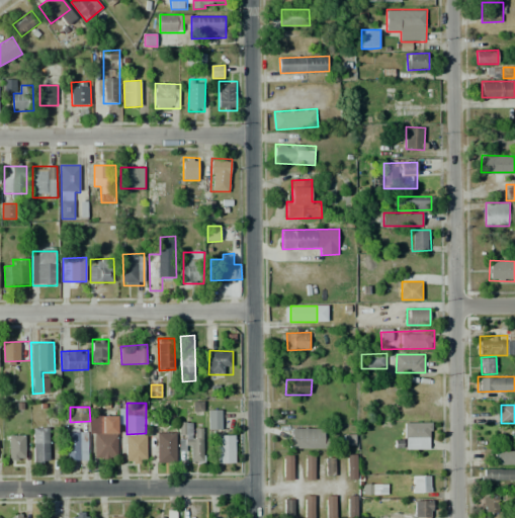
[(223,429),(209,430),(208,410),(223,409),(223,429)]
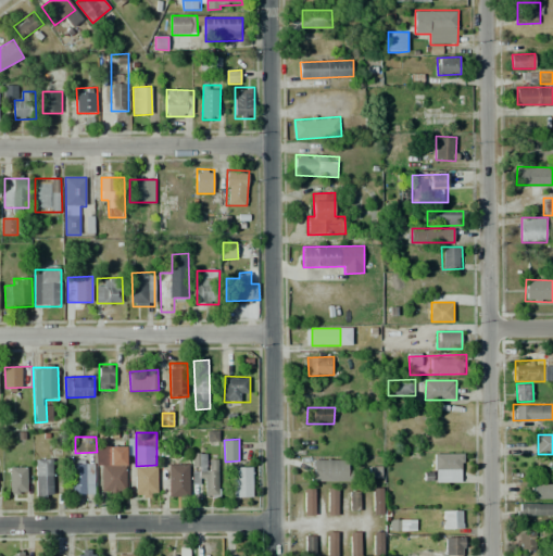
[(127,442),(127,465),(97,465),(97,443),(127,442)]
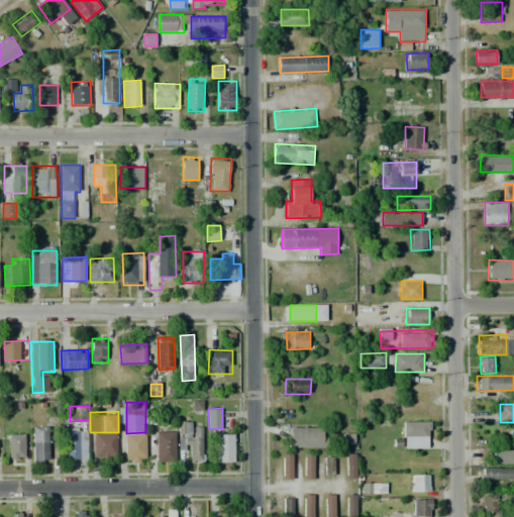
[(204,427),(204,459),(192,459),(192,443),(187,444),(187,450),(180,451),(180,420),(194,420),(194,427),(204,427)]
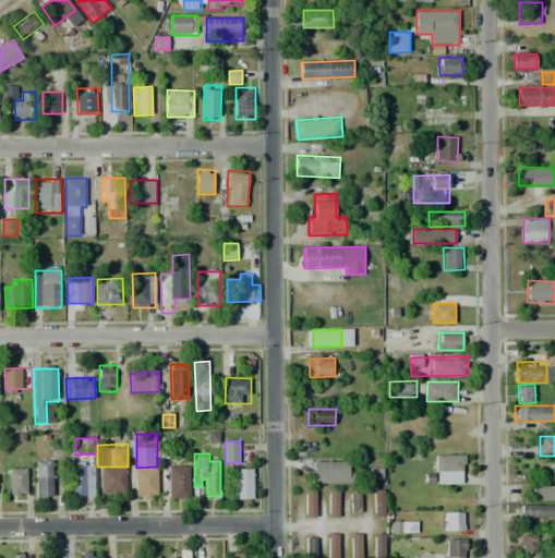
[(437,453),(466,453),(465,484),(437,484),(437,453)]
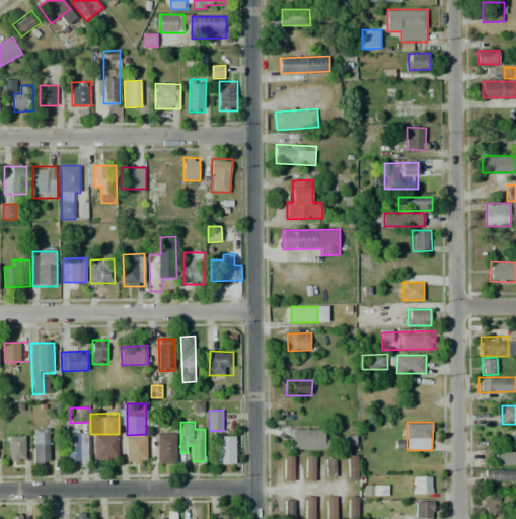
[(50,428),(50,465),(34,465),(34,429),(50,428)]
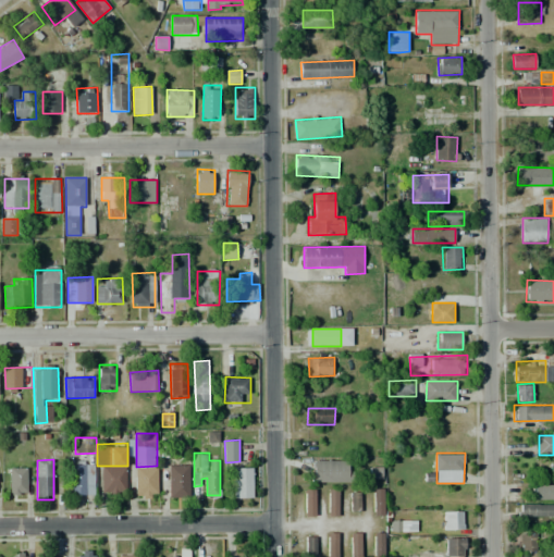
[(353,460),(353,482),(312,482),(312,459),(353,460)]
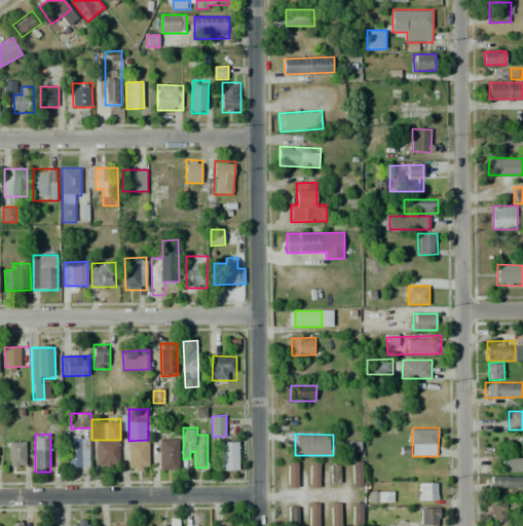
[(91,467),(68,467),(68,439),(90,438),(91,467)]
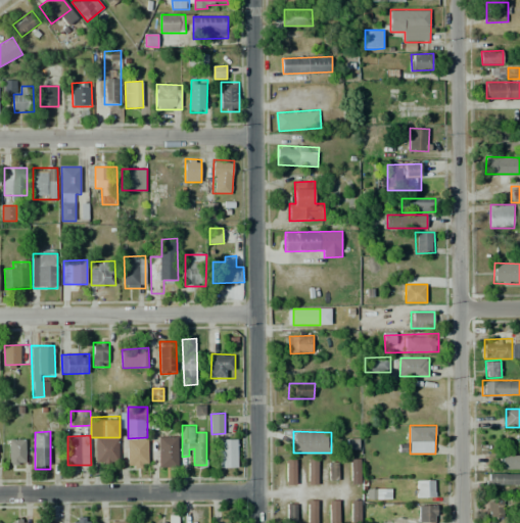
[(179,467),(159,467),(159,436),(179,436),(179,467)]
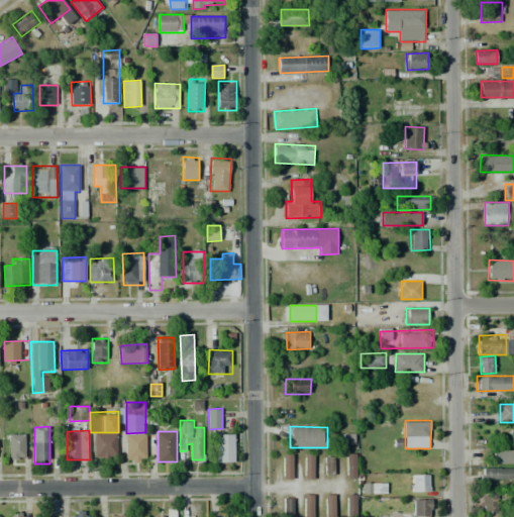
[(96,433),(118,433),(118,458),(96,458),(96,433)]
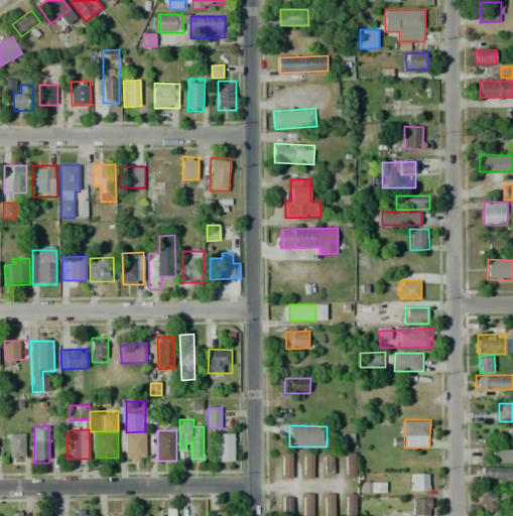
[(126,432),(147,432),(147,462),(126,463),(126,432)]
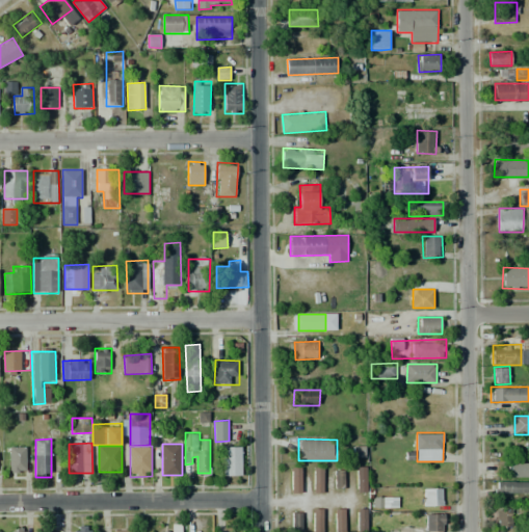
[(242,476),(225,476),(223,447),(242,446),(242,476)]
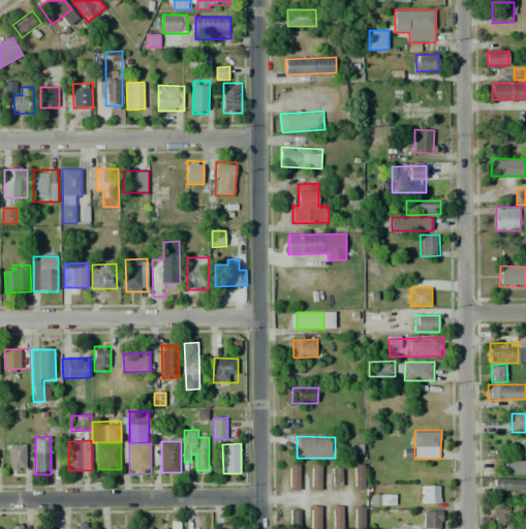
[(27,445),(10,445),(10,469),(27,469),(27,445)]
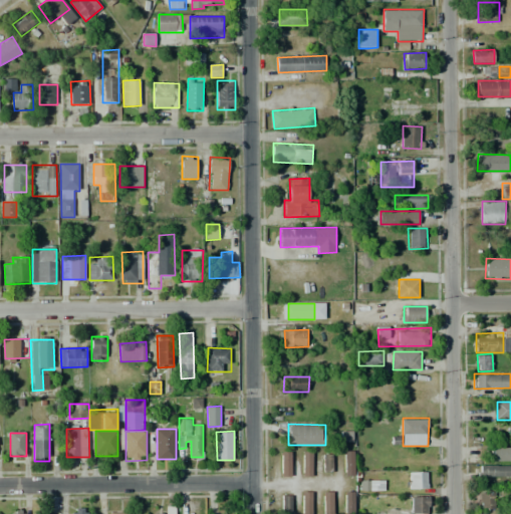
[(510,461),(492,462),(491,448),(510,447),(510,461)]
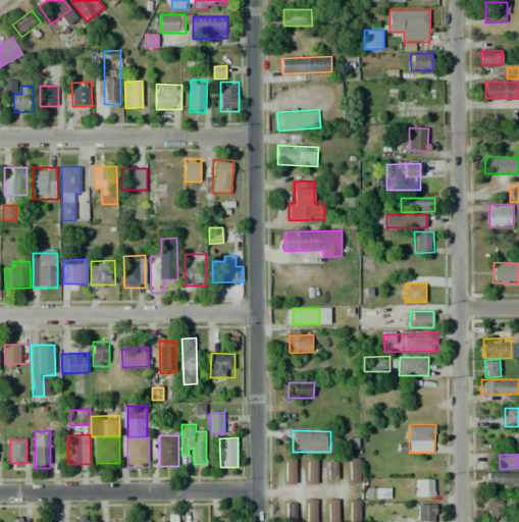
[(288,484),(297,484),(297,459),(287,459),(288,484)]
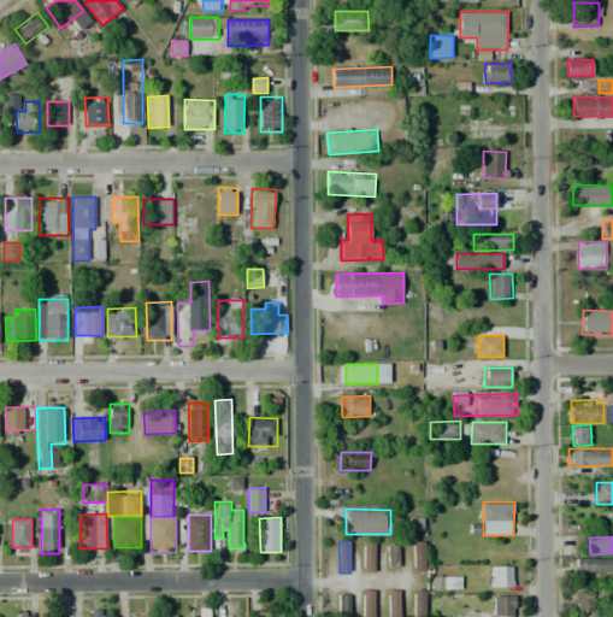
[(376,573),(376,544),(364,544),(364,573),(376,573)]
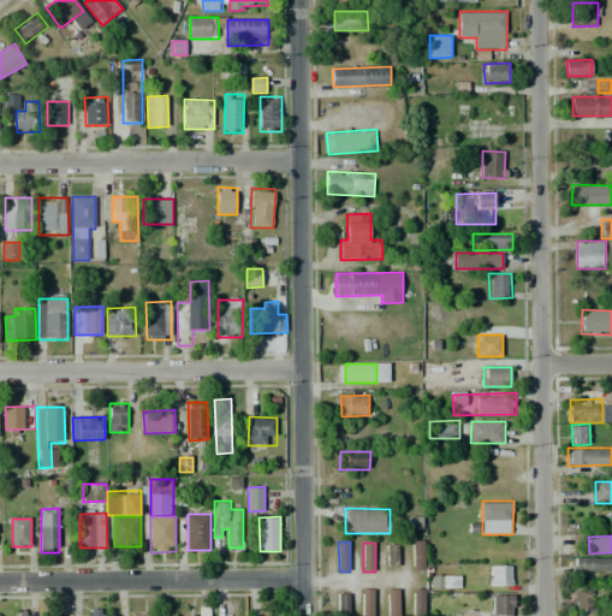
[(426,566),(414,567),(414,544),(425,544),(426,566)]
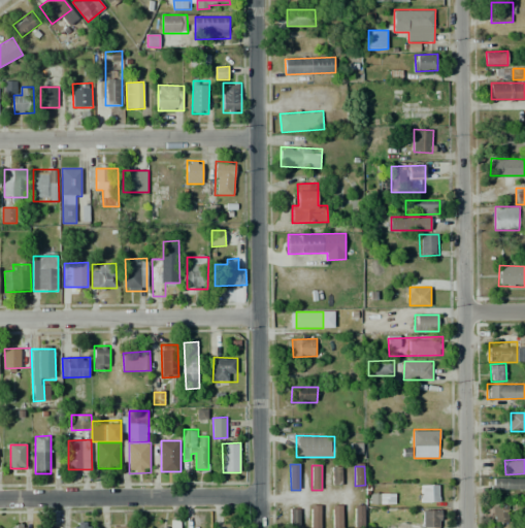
[(333,467),(333,486),(342,486),(342,467),(333,467)]
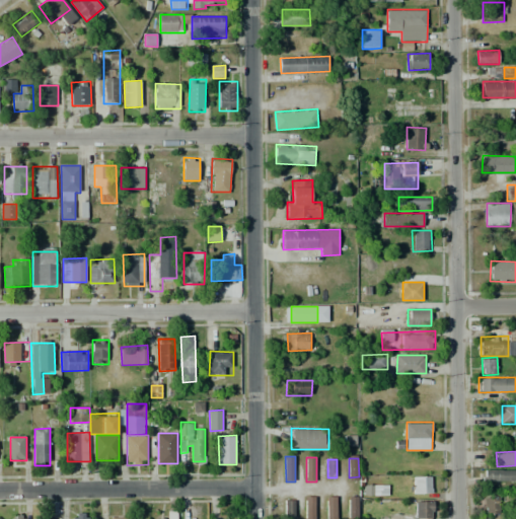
[(515,482),(484,482),(484,470),(515,470),(515,482)]
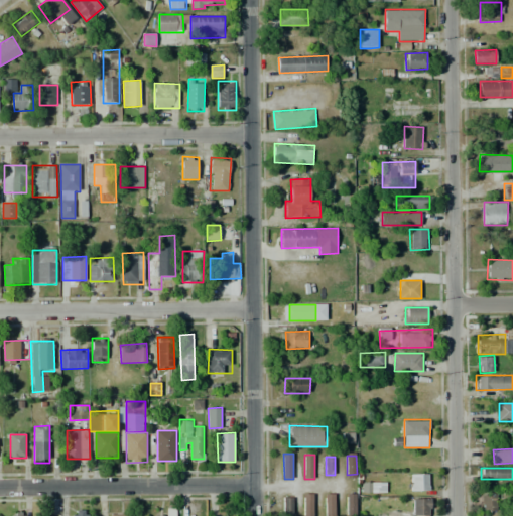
[(430,474),(430,491),(412,491),(411,474),(430,474)]
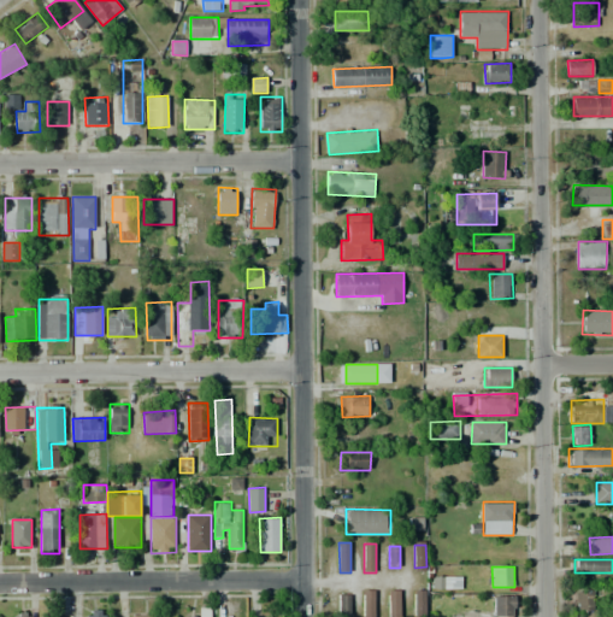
[(463,576),(464,589),(432,589),(432,576),(463,576)]
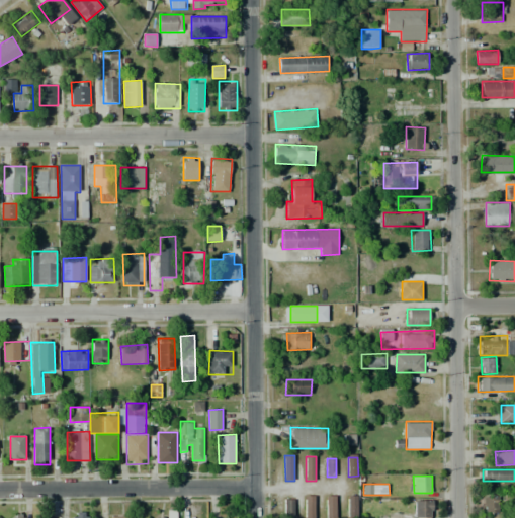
[(306,517),(315,517),(316,496),(307,496),(306,517)]
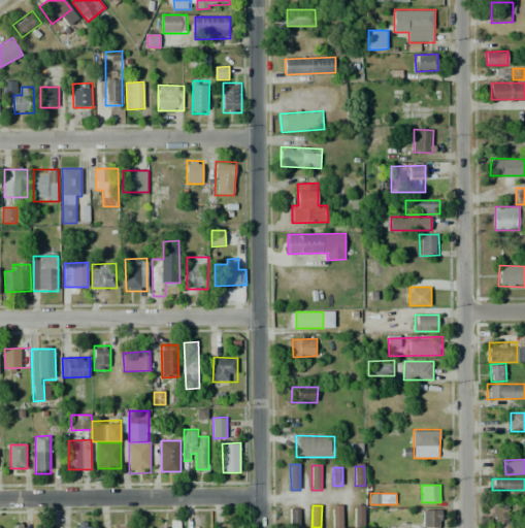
[(343,527),(343,505),(333,506),(333,527),(343,527)]
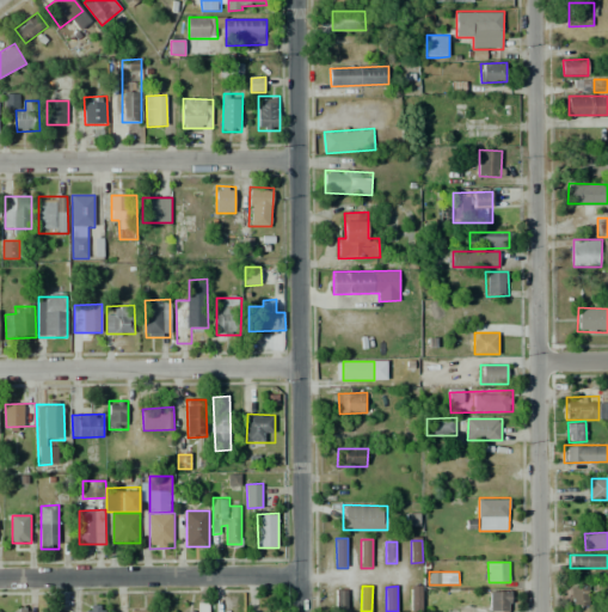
[(591,605),(573,606),(572,587),(589,586),(591,605)]
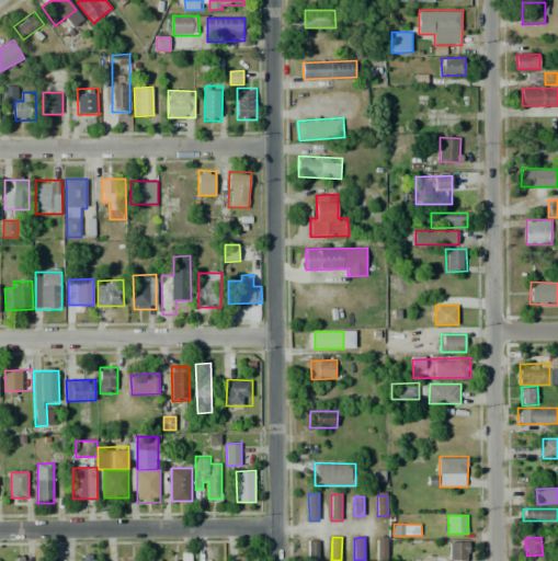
[(378,560),(389,560),(389,541),(378,540),(378,560)]
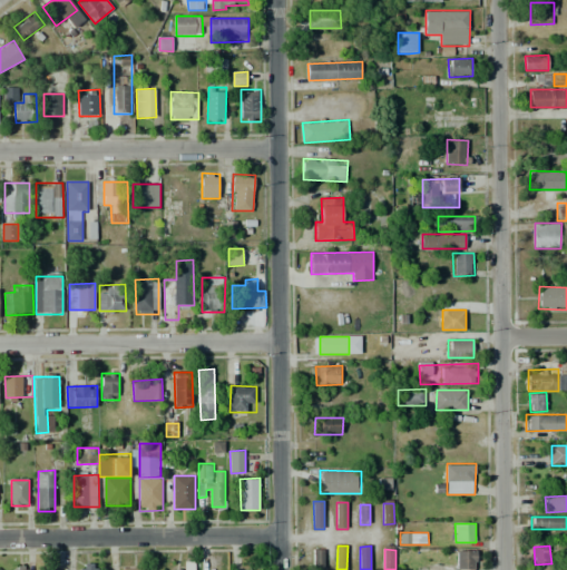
[(325,550),(315,550),(314,569),(325,569),(325,550)]
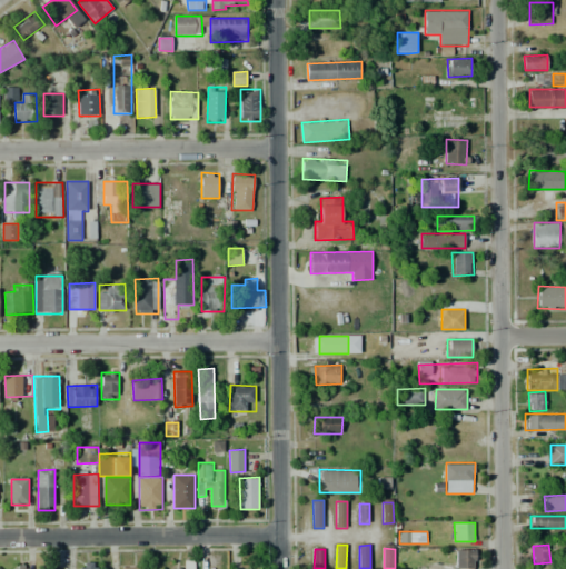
[(476,568),(456,568),(456,549),(476,549),(476,568)]
